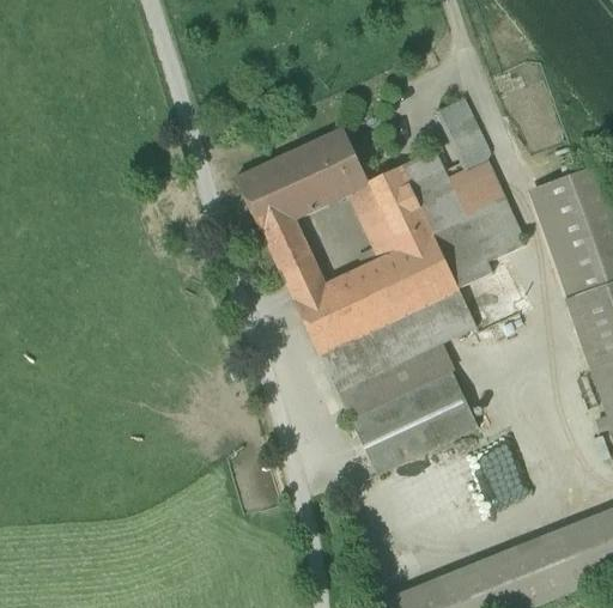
[(479,129),(463,98),(439,109),(465,160),(468,168),(487,158),(474,132),(479,129)]
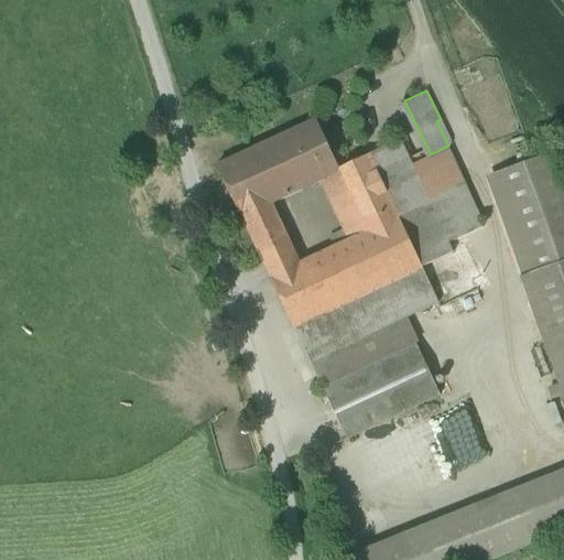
[(314,118),(279,135),(285,149),(284,150),(293,169),(300,167),(307,184),(321,179),(338,170),(337,168),(314,118)]
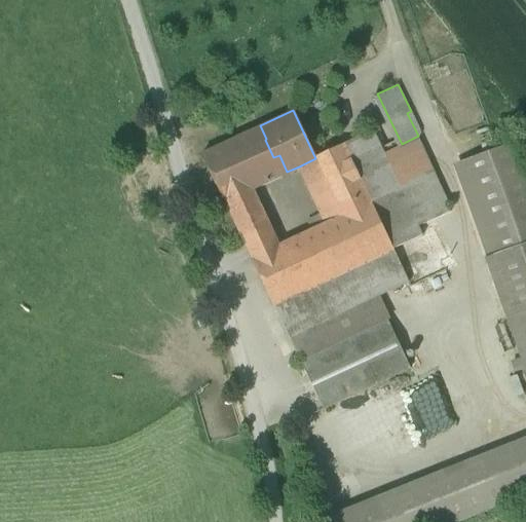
[(260,125),(202,152),(245,240),(271,227),(253,187),(287,172),(279,155),(273,157),(265,140),(266,139),(260,125)]
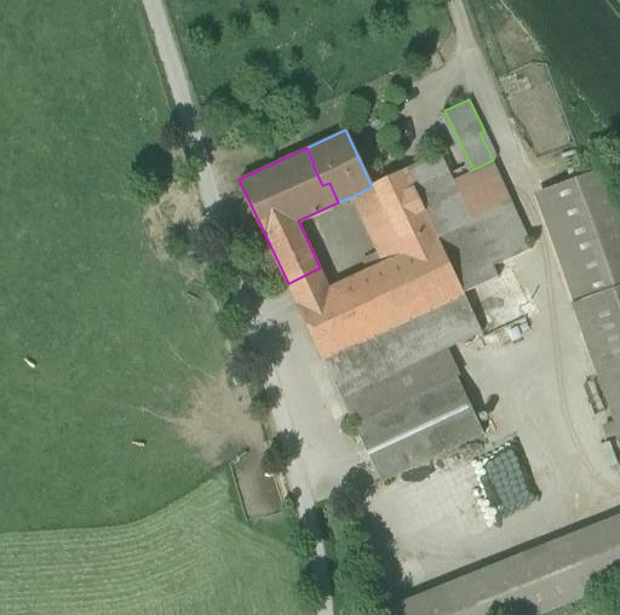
[(440,150),(406,167),(417,189),(422,187),(424,190),(441,183),(438,178),(451,173),(440,150)]
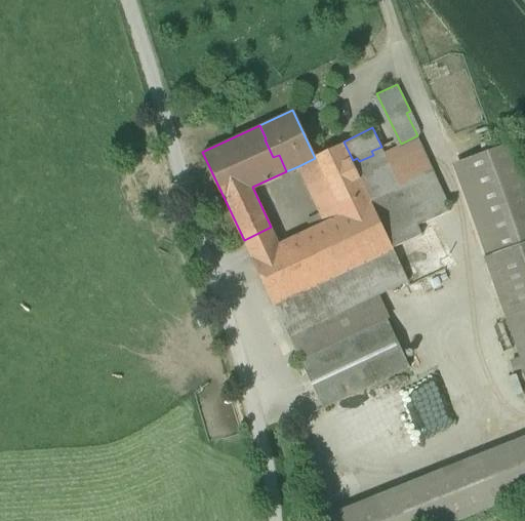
[(381,147),(371,151),(373,155),(359,161),(357,158),(353,160),(371,200),(393,246),(421,232),(417,223),(450,207),(432,168),(417,135),(401,144),(398,137),(381,147)]
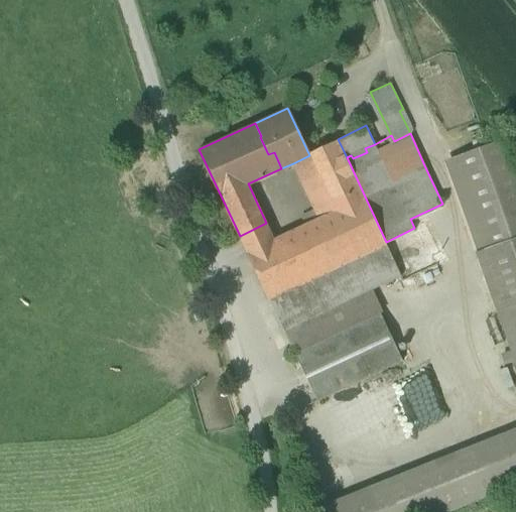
[(338,139),(308,153),(309,155),(293,163),(314,209),(303,214),(307,223),(365,197),(347,157),(338,139)]
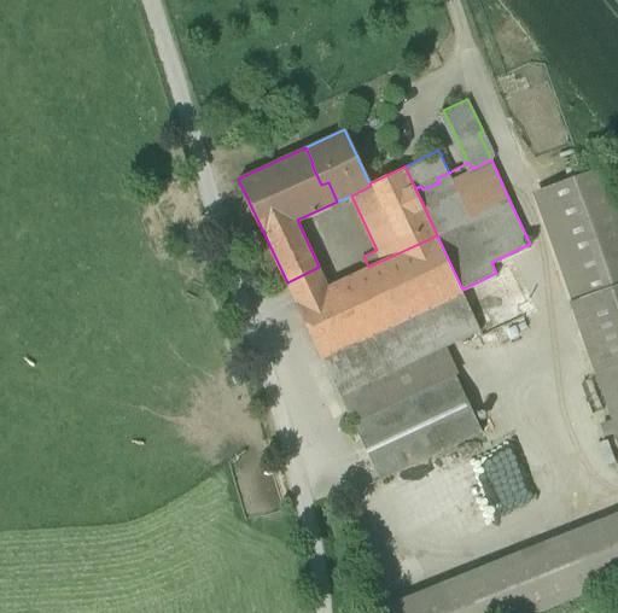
[(617,209),(602,167),(534,192),(572,299),(617,282),(617,209)]
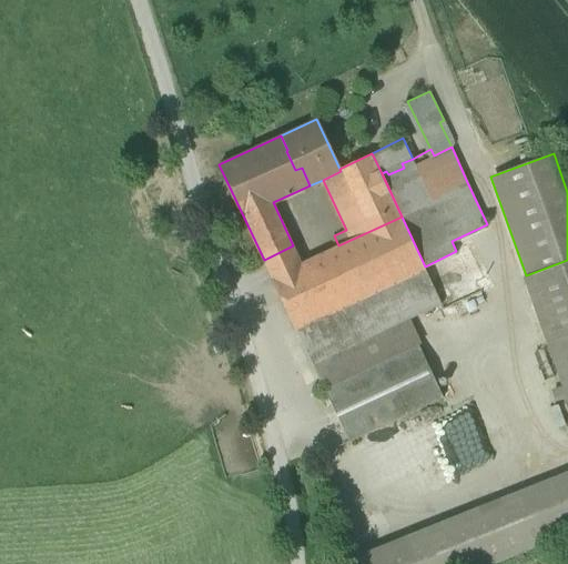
[(302,263),(272,277),(296,328),(425,267),(402,217),(338,245),(302,263)]
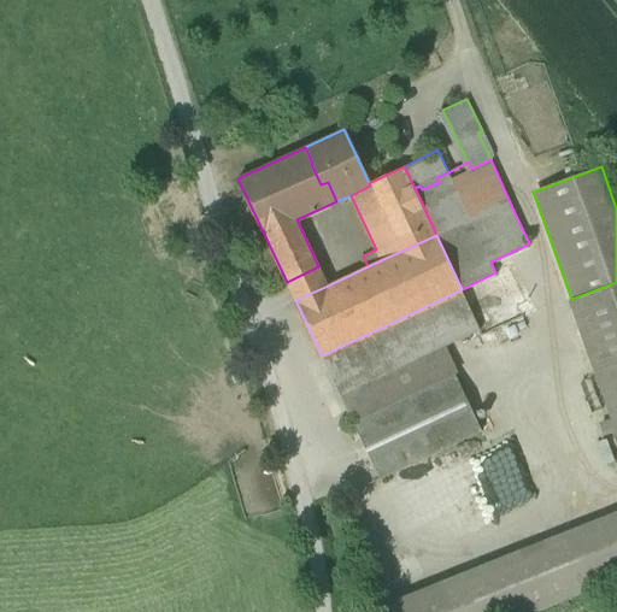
[(318,266),(287,282),(295,300),(328,286),(318,266)]
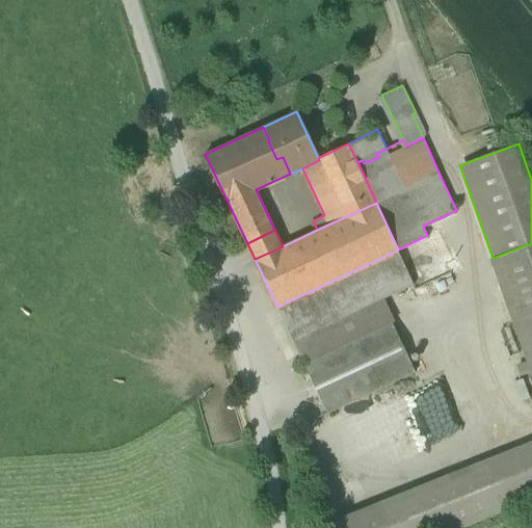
[(531,243),(493,258),(490,259),(531,374),(531,243)]
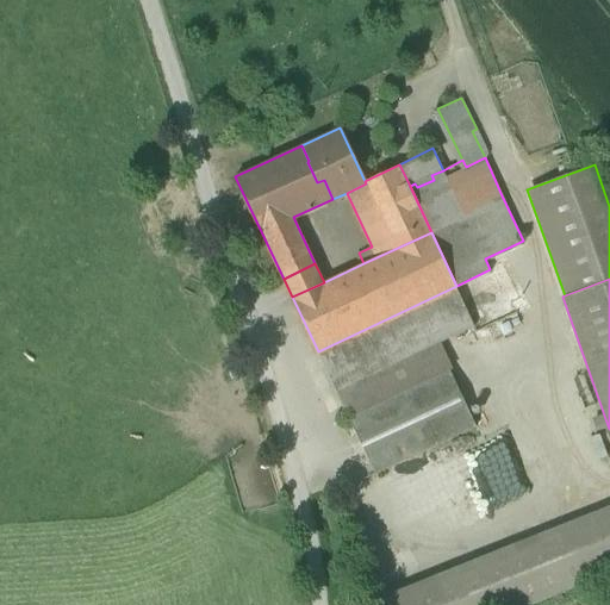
[(456,286),(318,351),(336,390),(437,342),(474,324),(456,286)]
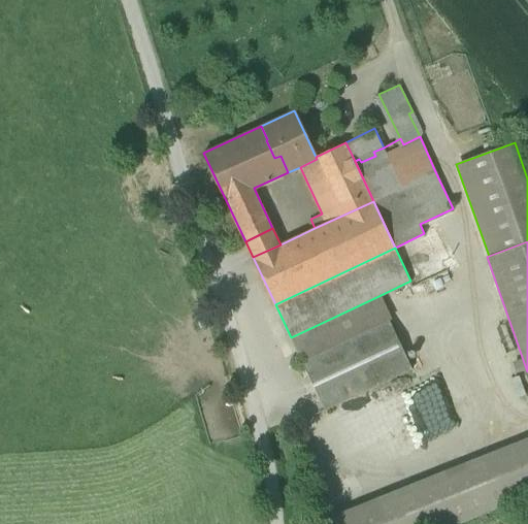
[(378,296),(291,337),(302,361),(390,320),(378,296)]
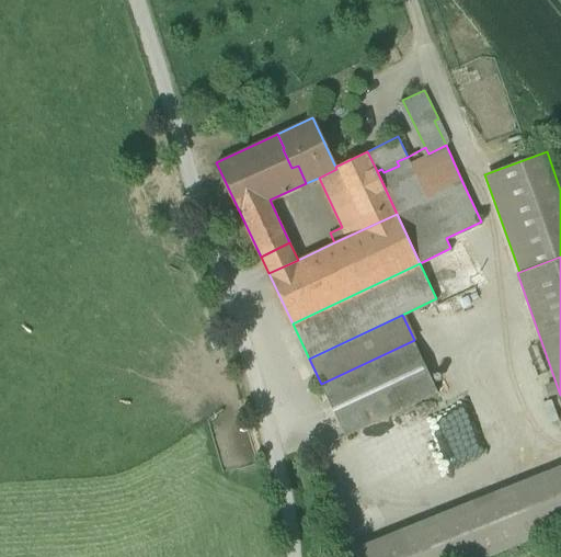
[(414,340),(321,384),(345,434),(437,390),(414,340)]
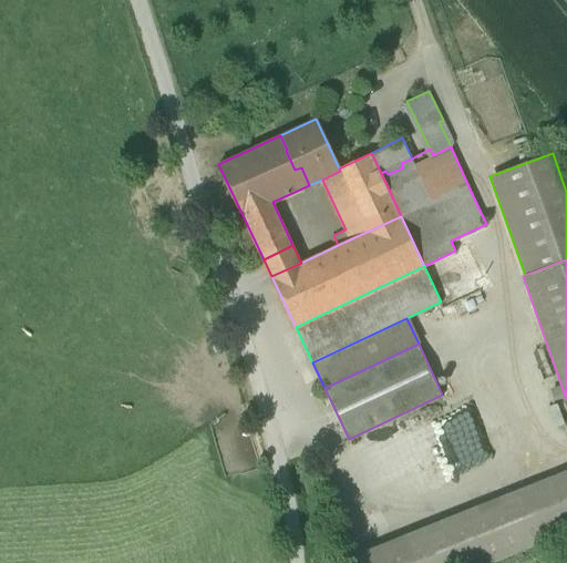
[(566,484),(369,562),(481,562),(566,529),(566,484)]
